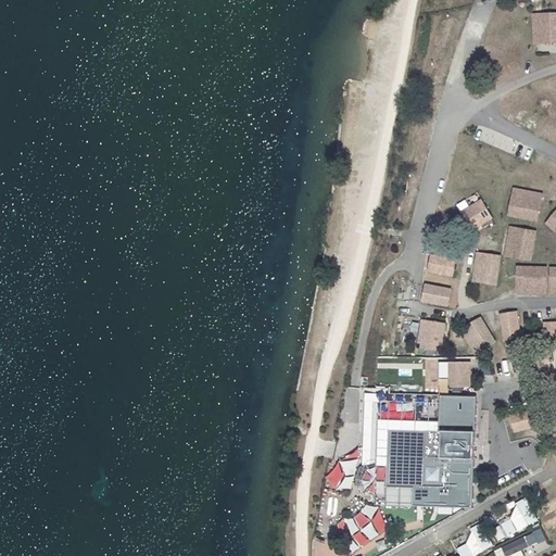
[(555,13),(532,14),(533,45),(555,43),(555,13)]
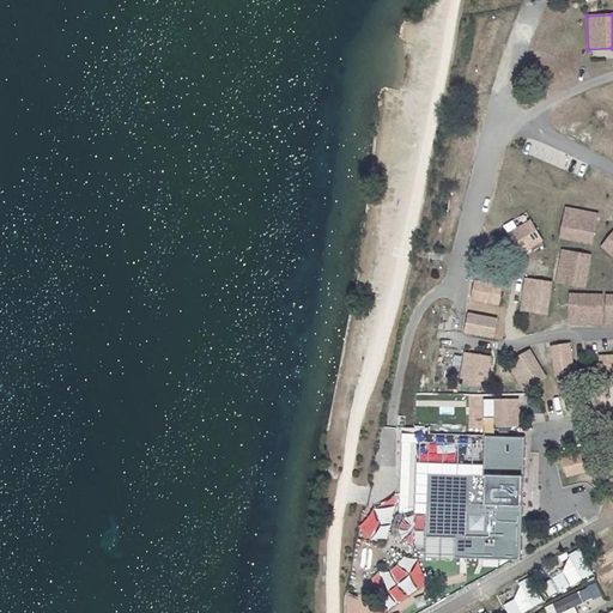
[(566,208),(562,237),(595,243),(599,214),(566,208)]
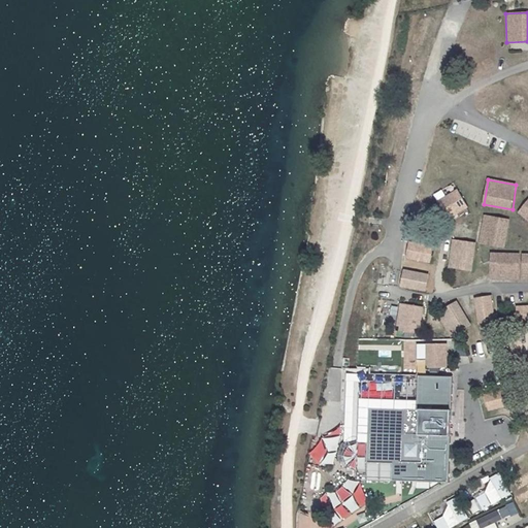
[(437,202),(450,222),(471,208),(459,189),(437,202)]
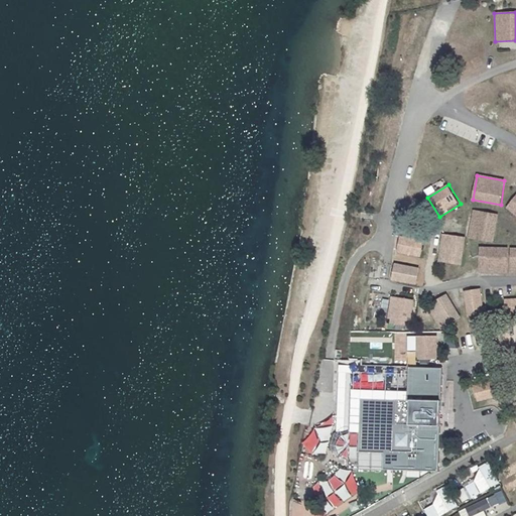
[(499,214),(475,210),(470,238),(494,242),(499,214)]
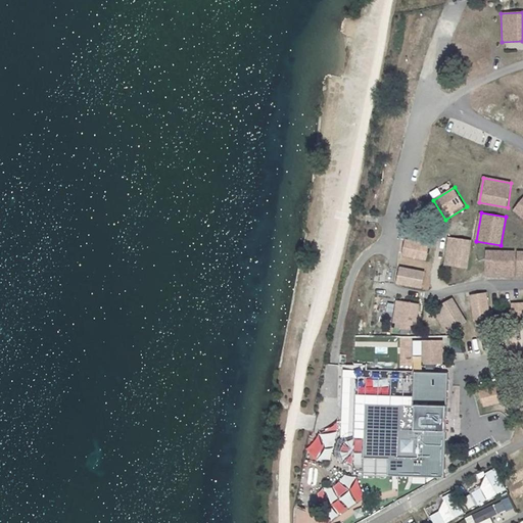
[(444,266),(469,269),(473,240),(448,237),(444,266)]
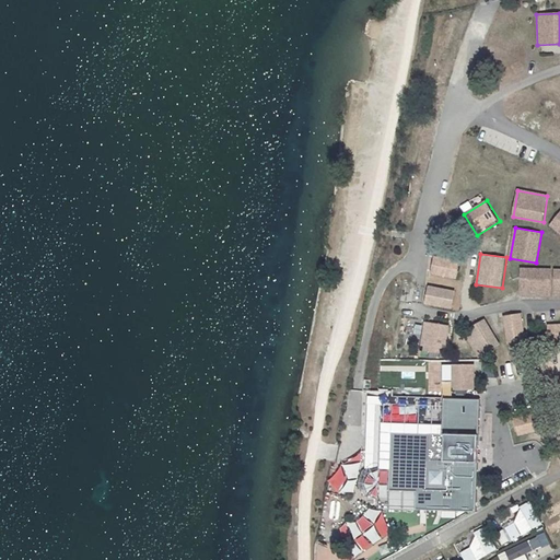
[(457,279),(459,263),(435,259),(433,276),(457,279)]
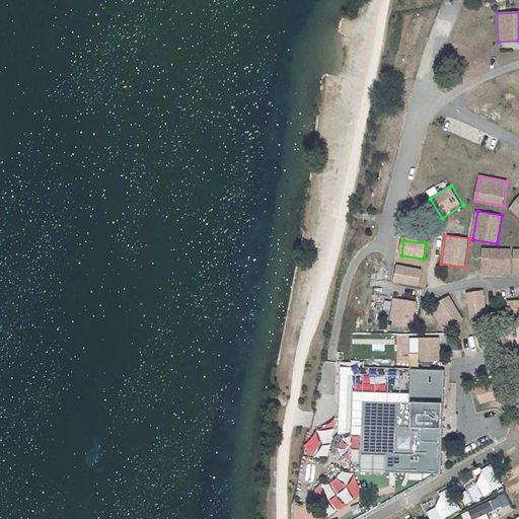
[(484,248),(483,273),(511,274),(512,249),(484,248)]
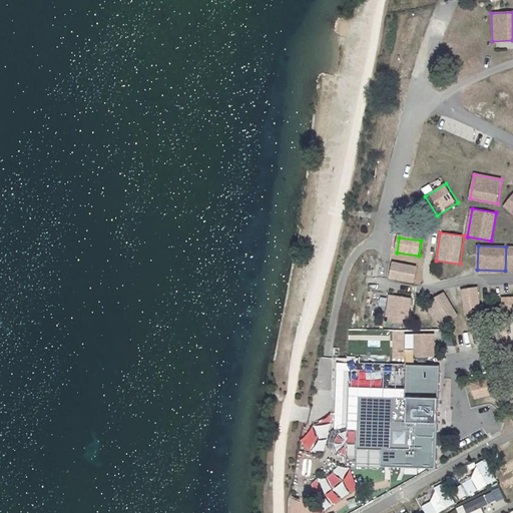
[(414,282),(416,267),(394,264),(392,279),(414,282)]
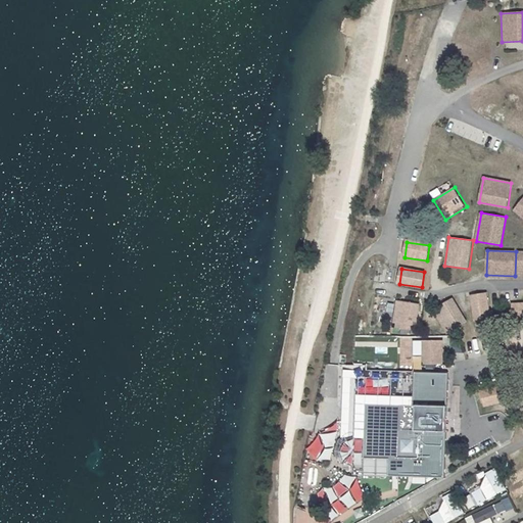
[(475,320),(490,318),(488,295),(473,297),(475,320)]
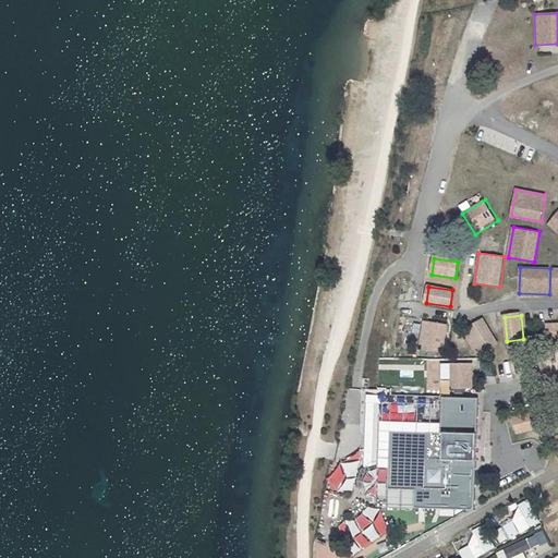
[(483,318),(461,334),(478,358),(500,342),(483,318)]
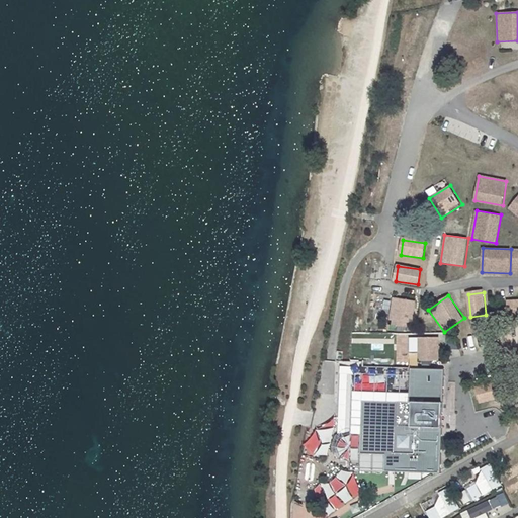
[(415,300),(392,298),(390,326),(413,328),(415,300)]
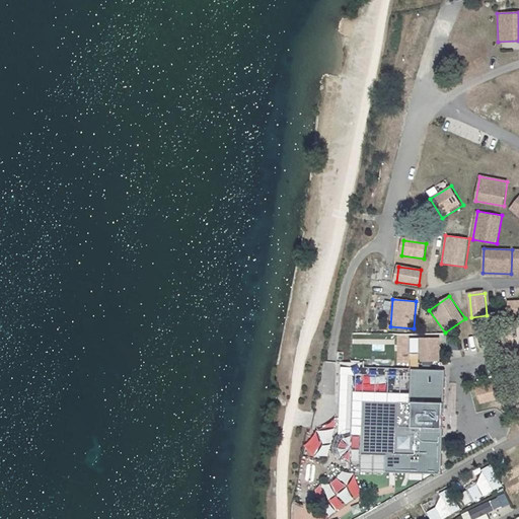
[(442,339),(421,339),(421,363),(442,363),(442,339)]
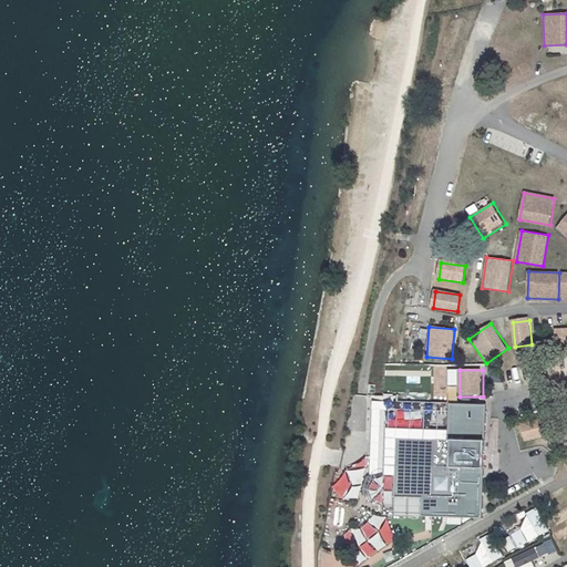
[(453,404),(389,402),(387,474),(380,476),(374,480),(371,485),(370,491),(371,496),(374,502),(379,505),(385,506),(385,515),(425,516),(484,518),(486,468),(486,442),(487,405),(453,404)]
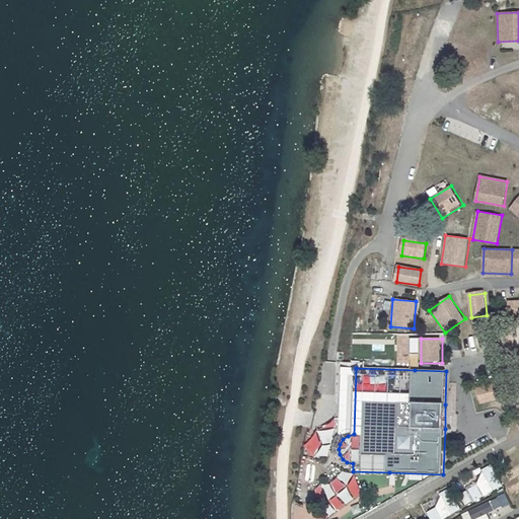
[(503,398),(500,383),(477,388),(482,403),(503,398)]
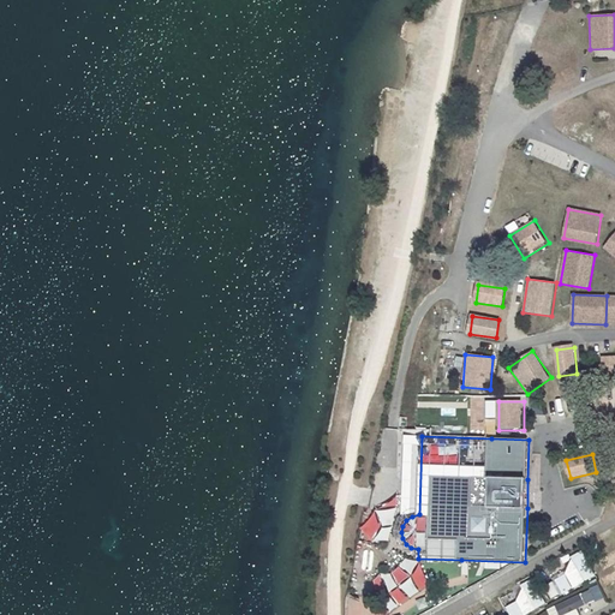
[(614,563),(614,550),(597,560),(603,571),(614,563)]
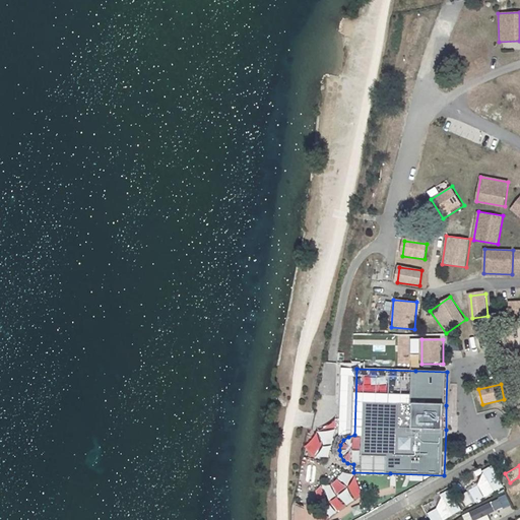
[(492,470),(473,477),(479,494),(498,488),(492,470)]
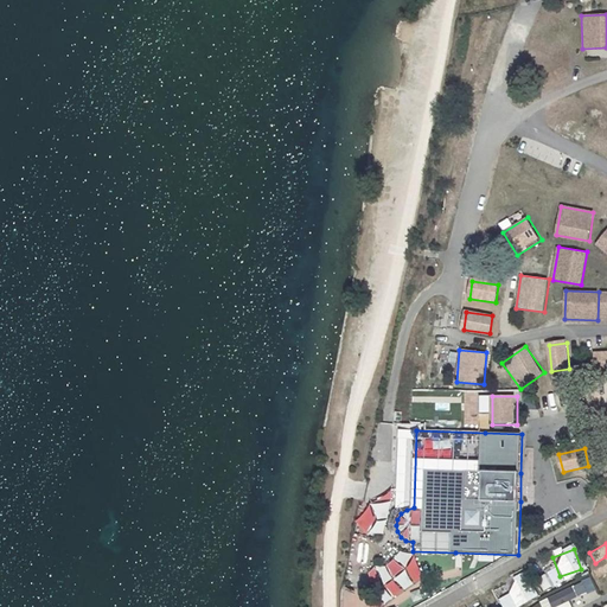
[(404,567),(410,556),(398,550),(393,561),(404,567)]
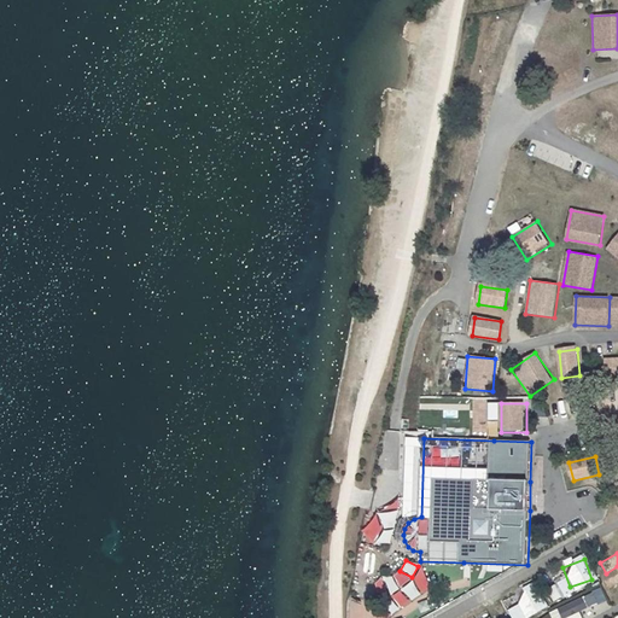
[(401,570),(391,576),(398,588),(409,581),(401,570)]
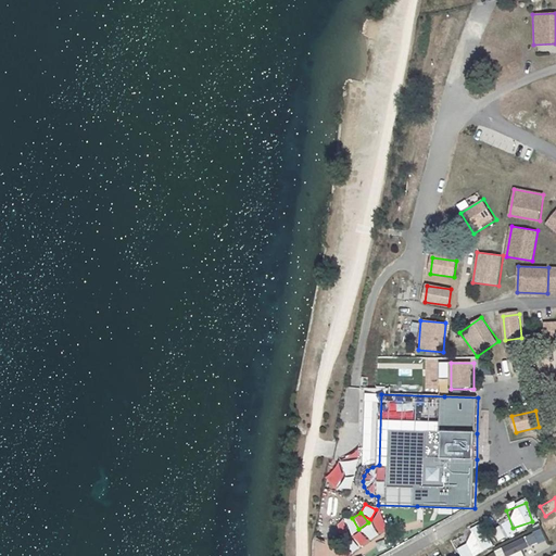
[(546,534),(555,529),(555,515),(540,523),(546,534)]
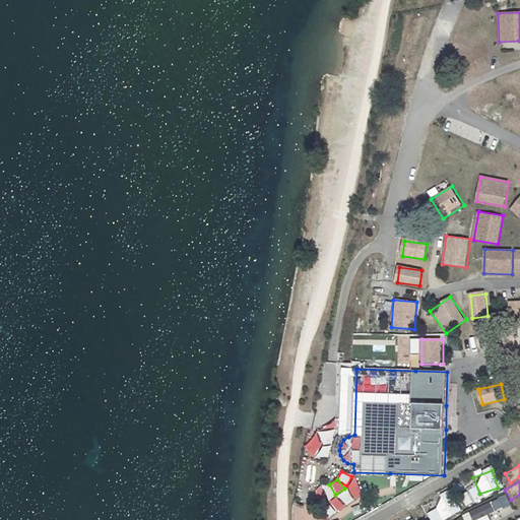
[(322,488),(327,501),(334,499),(329,484),(322,488)]
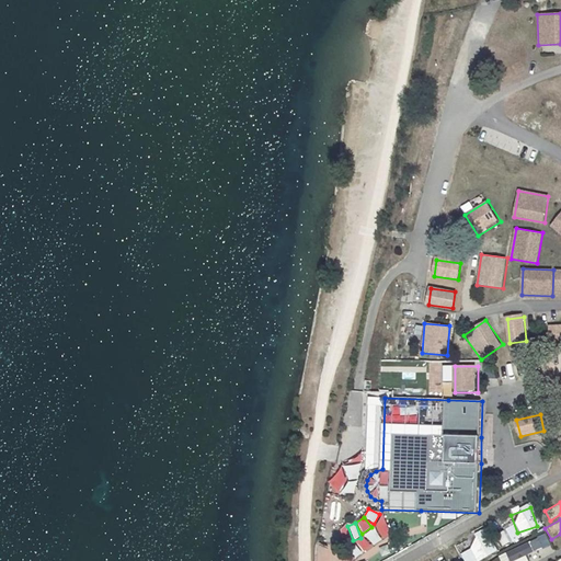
[(478,544),(459,552),(464,560),(479,560),(496,552),(484,529),(473,535),(478,544)]
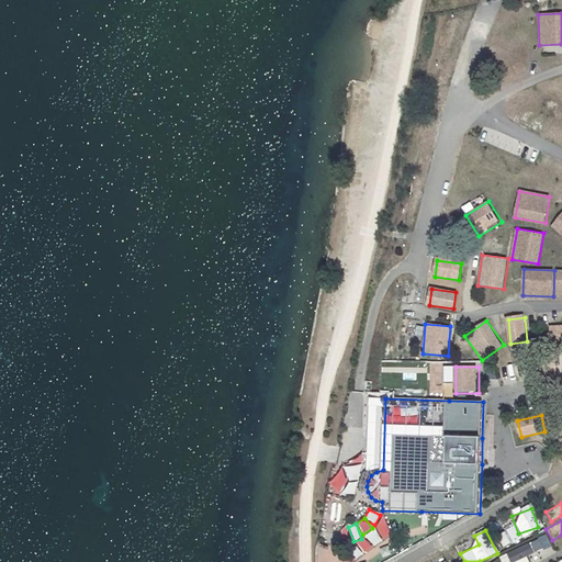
[(526,561),(523,549),(501,555),(502,561),(526,561)]
